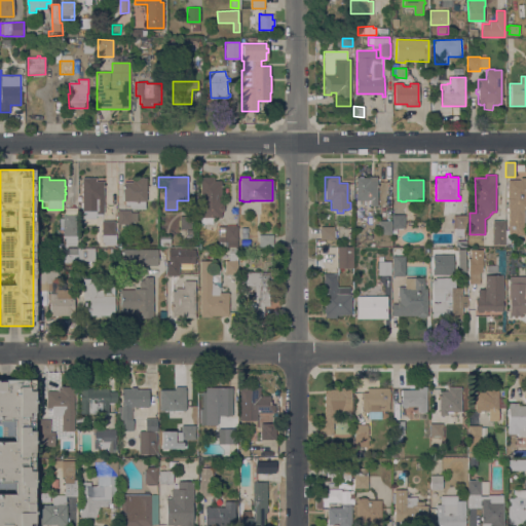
[(104,214),(103,214),(103,216),(96,216),(96,219),(83,219),(83,211),(82,211),(82,178),(96,178),(96,181),(104,181),(104,214)]
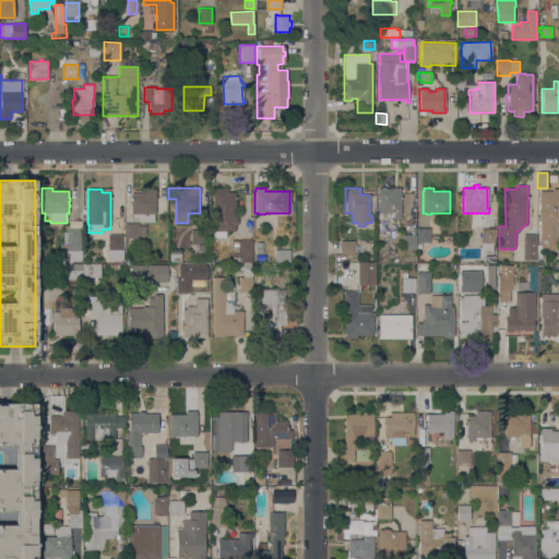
[(156,214),(154,214),(154,223),(138,223),(138,218),(133,218),(133,214),(131,214),(131,193),(141,193),(141,190),(145,190),(145,189),(156,189),(156,214)]
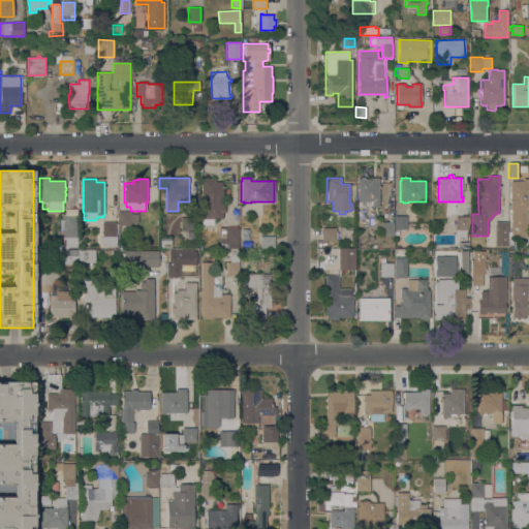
[(213,219),(213,226),(201,226),(201,179),(215,179),(215,182),(222,182),(222,206),(224,206),(225,213),(222,213),(222,219),(213,219)]
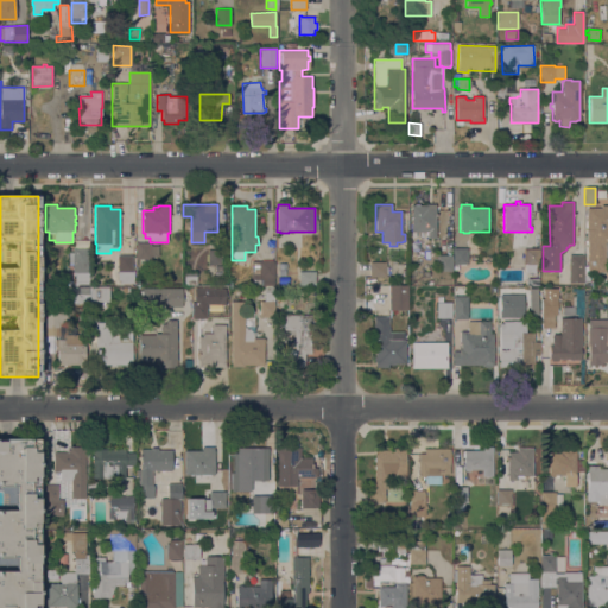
[(426,206),(426,207),(428,207),(428,209),(436,209),(436,238),(428,238),(428,232),(412,232),(412,206),(426,206)]
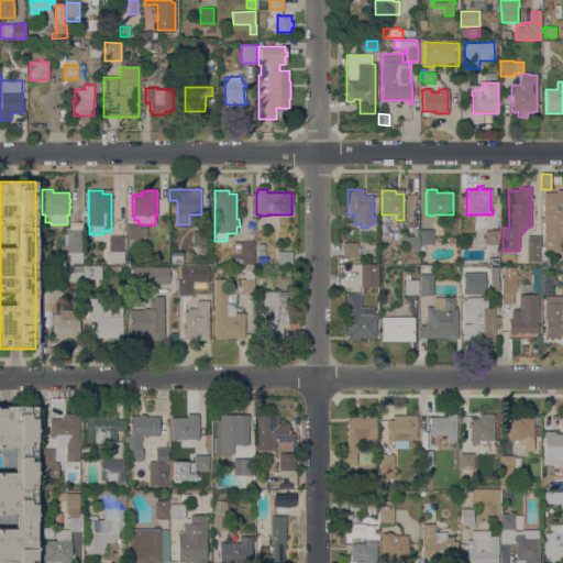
[(556,192),(556,190),(562,190),(562,236),(561,236),(561,252),(544,252),(544,229),(543,229),(543,192),(556,192)]
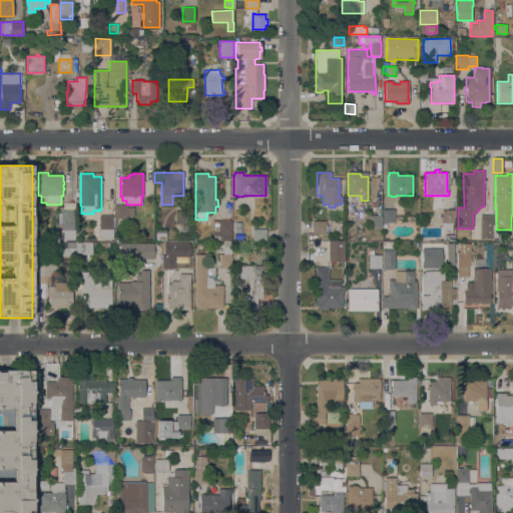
[(115,204),(127,204),(127,207),(134,207),(134,216),(127,216),(127,218),(115,218),(115,204)]
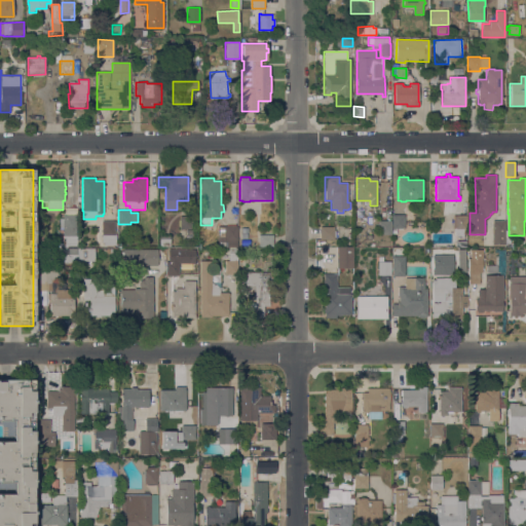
[(76,235),(77,235),(77,246),(65,246),(65,237),(63,237),(63,227),(60,227),(60,219),(63,219),(63,215),(76,215),(76,233),(76,235)]
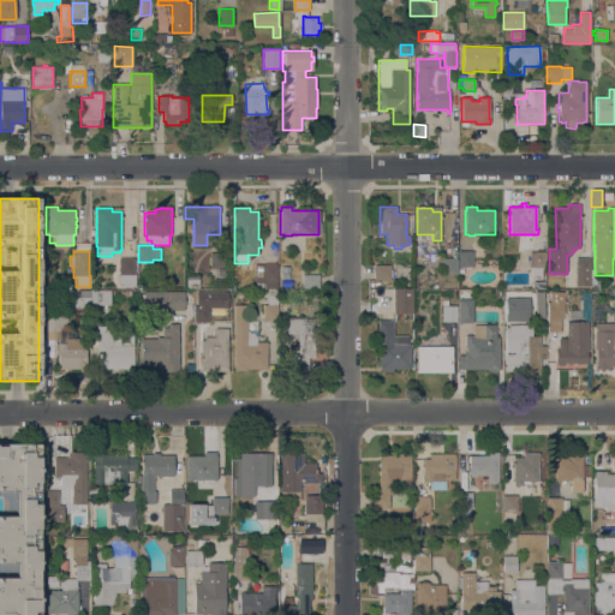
[(473,267),(464,267),(464,273),(459,273),(459,268),(458,268),(458,251),(473,251),(473,267)]
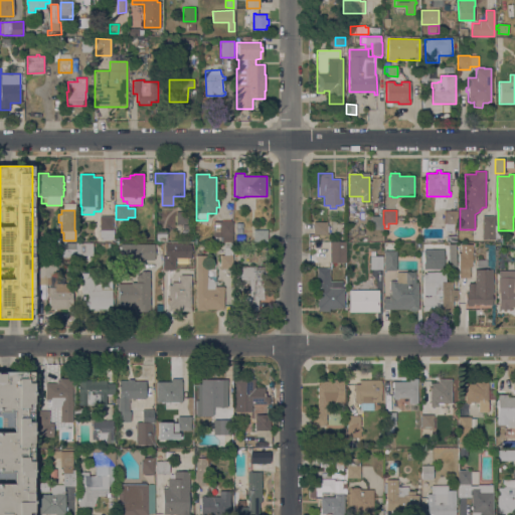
[(458,211),(457,224),(454,224),(454,230),(445,230),(445,222),(444,222),(444,215),(445,215),(445,210),(458,211)]
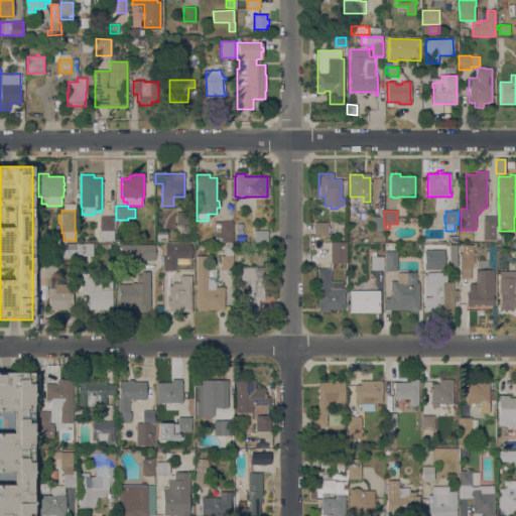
[(176,215),(189,215),(189,225),(176,225),(176,215)]
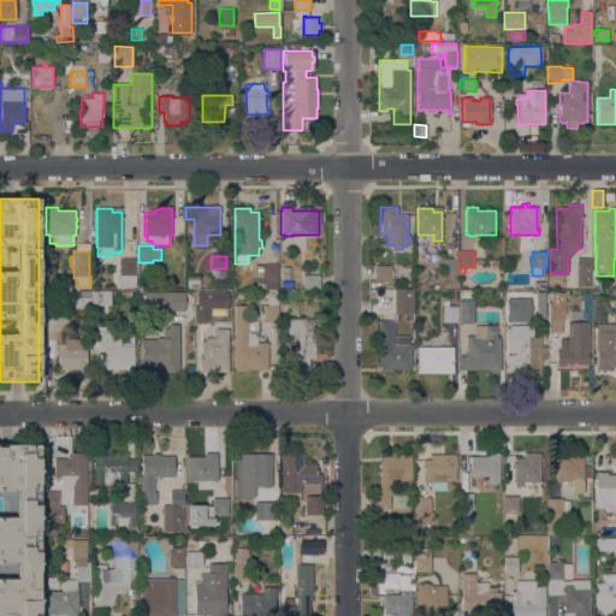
[(457,274),(443,274),(443,258),(458,259),(457,274)]
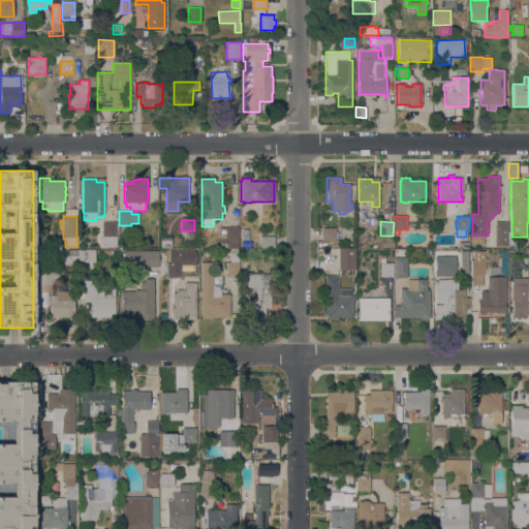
[(507,245),(507,246),(495,246),(495,221),(508,221),(508,232),(508,245),(507,245)]
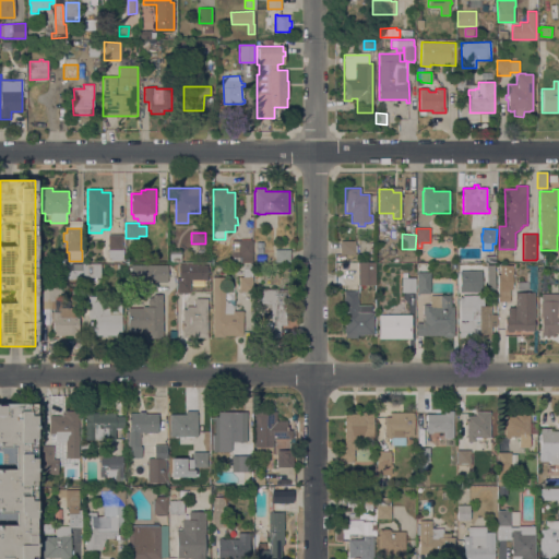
[(108,235),(122,235),(122,241),(125,241),(125,249),(123,249),(123,260),(111,261),(111,258),(108,258),(108,235)]
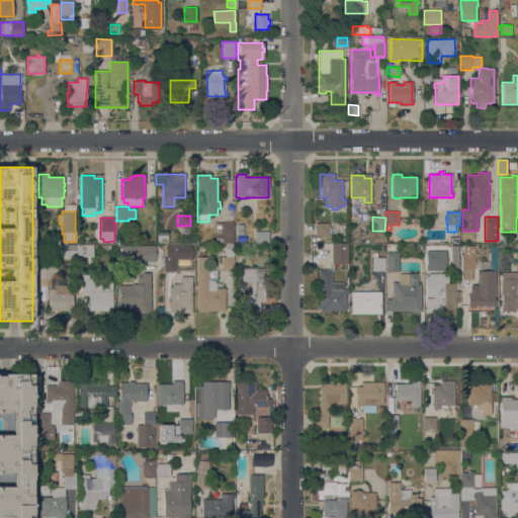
[(226,244),(224,244),(224,238),(214,238),(214,223),(233,223),(234,244),(226,244)]
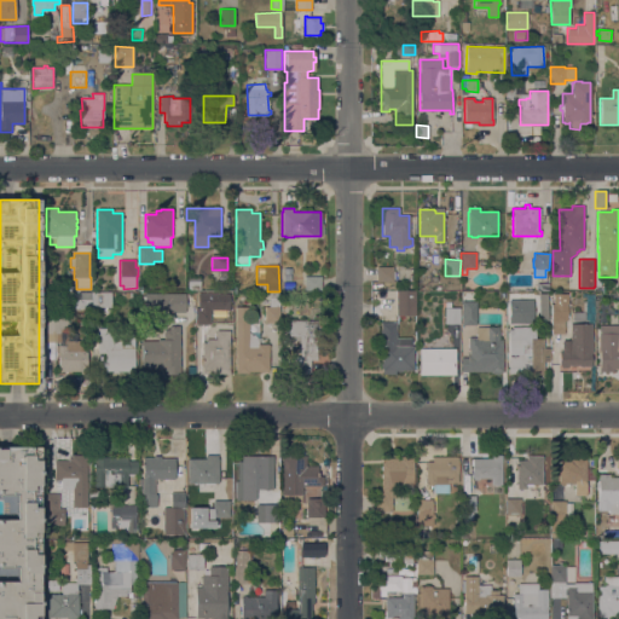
[(376,282),(376,267),(393,266),(393,271),(394,271),(394,279),(393,279),(393,282),(376,282)]
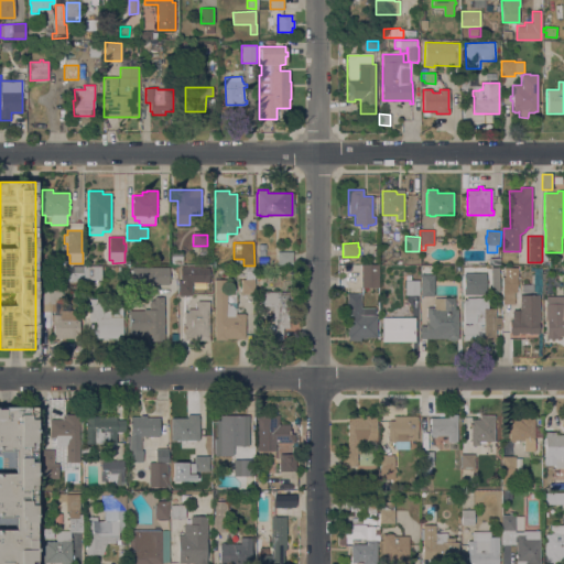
[(171,256),(171,250),(177,250),(177,251),(184,251),(184,253),(182,253),(182,264),(171,264),(171,256)]
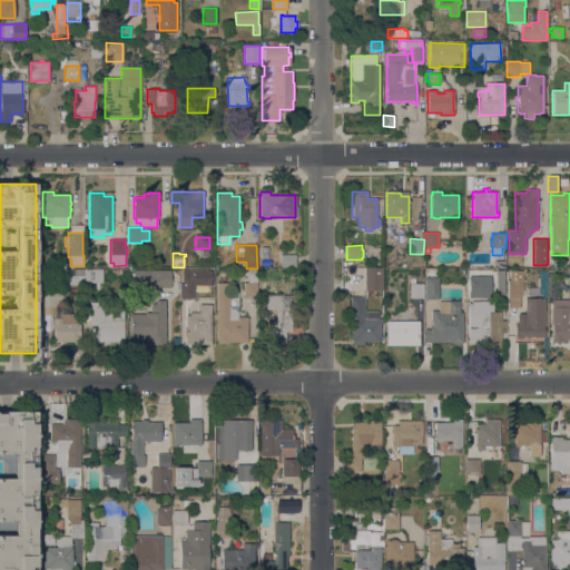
[(296,254),(295,268),(279,268),(279,254),(296,254)]
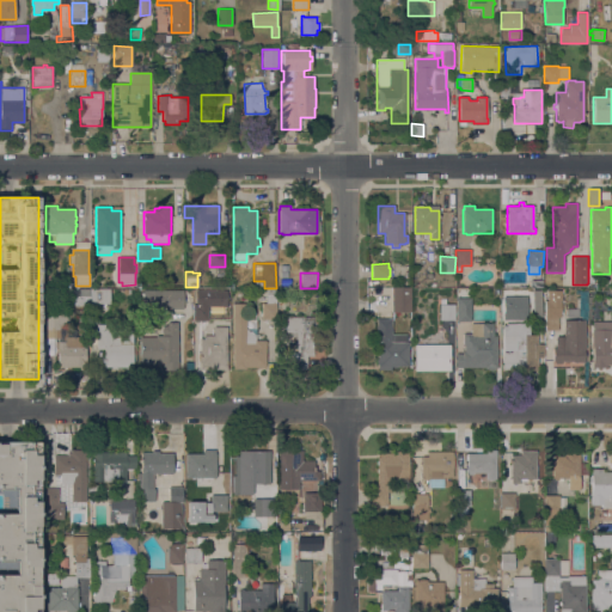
[(410,312),(392,312),(392,287),(410,287),(410,312)]
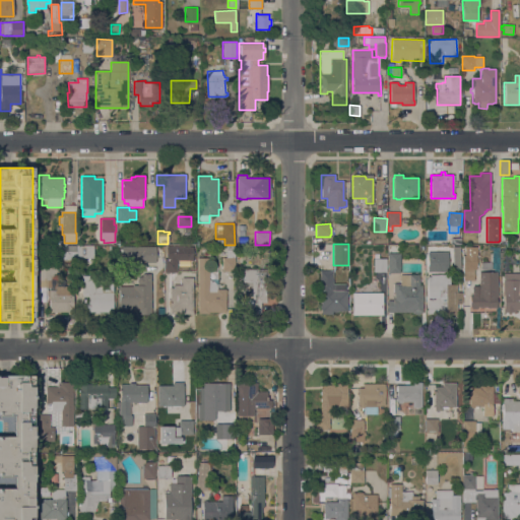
[(235,268),(235,271),(222,271),(222,258),(226,257),(226,245),(235,245),(234,264),(237,264),(237,268),(235,268)]
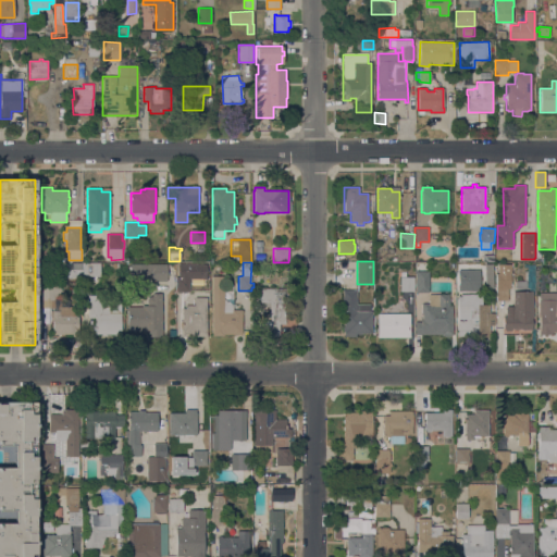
[(82,277),(67,277),(67,279),(61,279),(61,265),(63,264),(67,263),(70,265),(70,263),(82,263),(82,276),(82,277)]
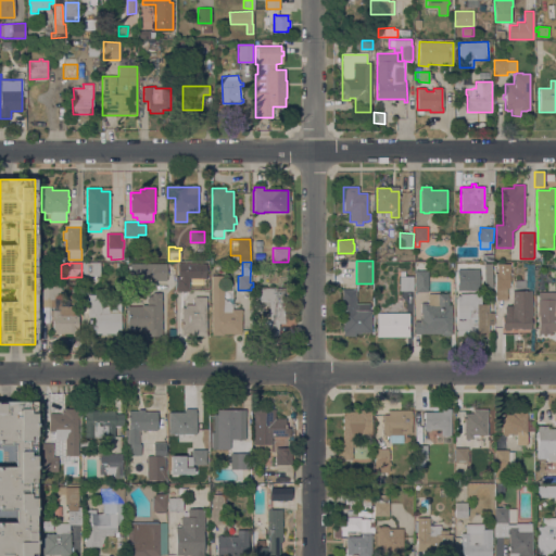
[(81,276),(81,263),(100,263),(100,276),(81,276)]
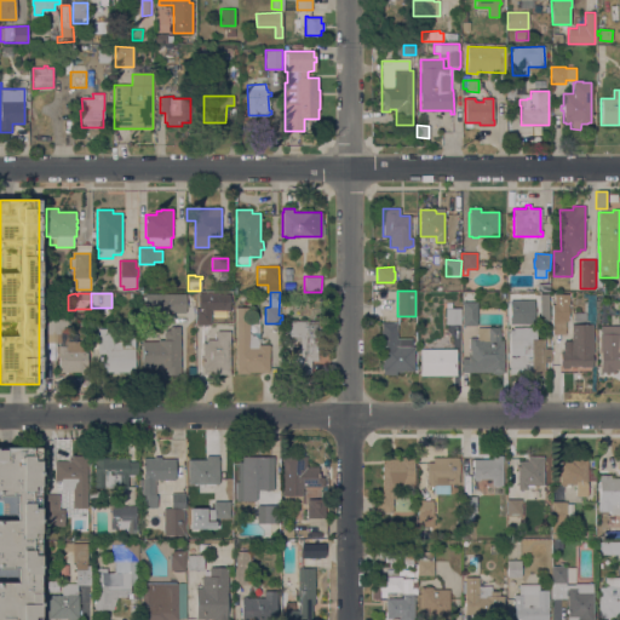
[(185,294),(185,313),(145,313),(145,294),(185,294)]
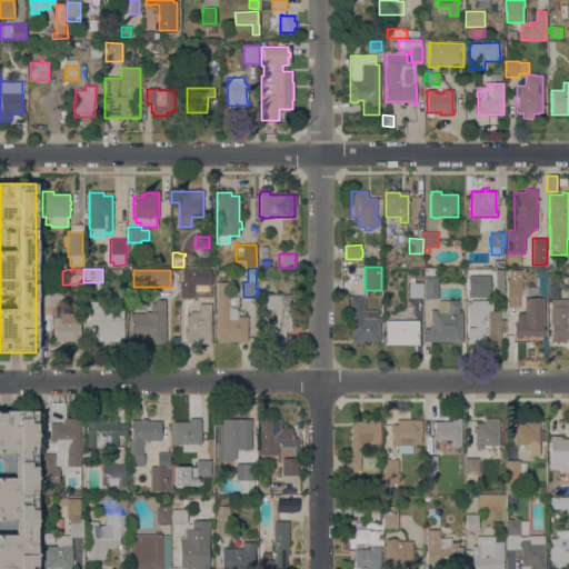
[(438,299),(425,299),(425,277),(438,277),(438,299)]
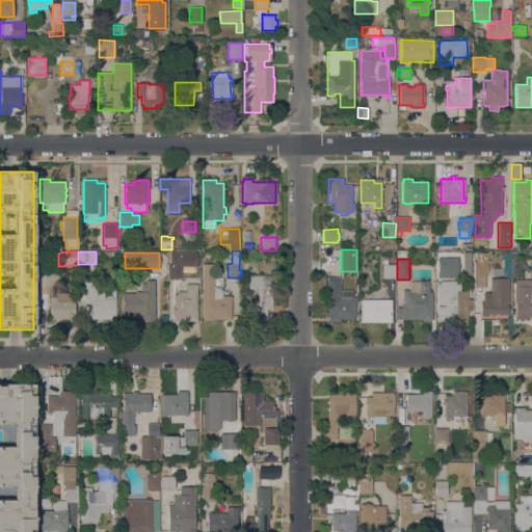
[(437,322),(437,297),(434,297),(434,263),(437,263),(437,259),(450,259),(450,277),(448,277),(448,280),(460,280),(460,291),(468,291),(468,299),(472,299),(472,310),(467,311),(467,322),(437,322)]
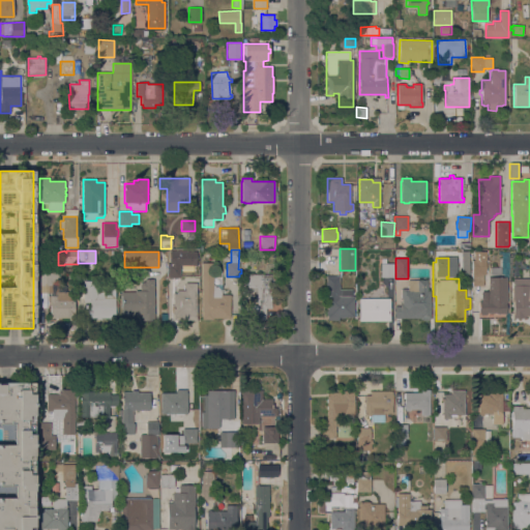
[(486,269),(487,269),(487,272),(486,272),(486,274),(483,274),(483,286),(472,286),(472,267),(471,267),(471,260),(486,260),(486,269)]
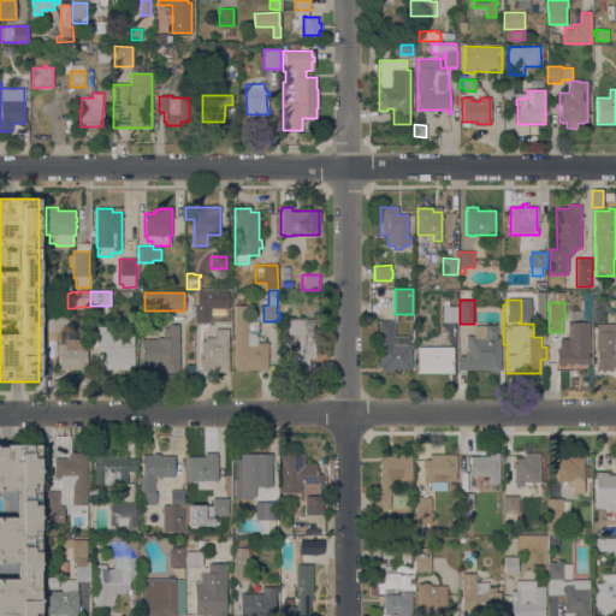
[(248,369),(248,372),(234,372),(235,306),(248,306),(248,314),(258,314),(258,343),(267,343),(267,369),(248,369)]
